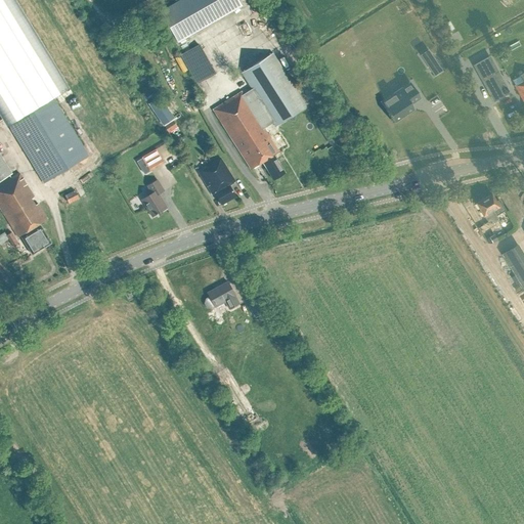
[(87,156),(52,98),(67,90),(10,0),(0,0),(0,111),(3,117),(44,183),(87,156)]
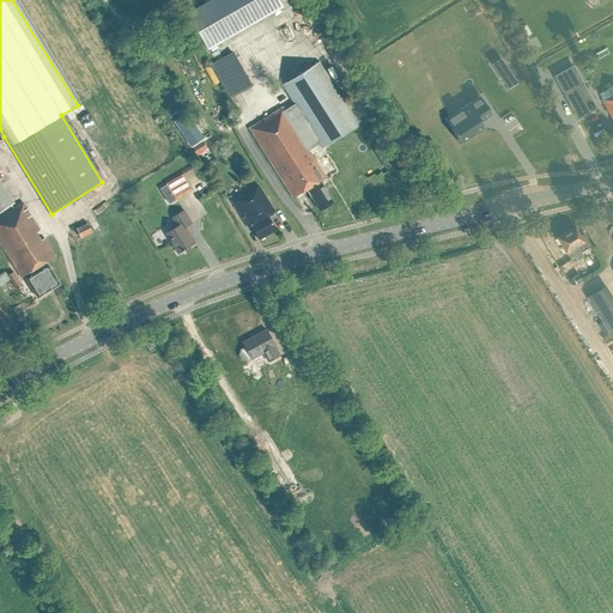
[(207,48),(281,6),(277,0),(212,0),(188,14),(207,48)]
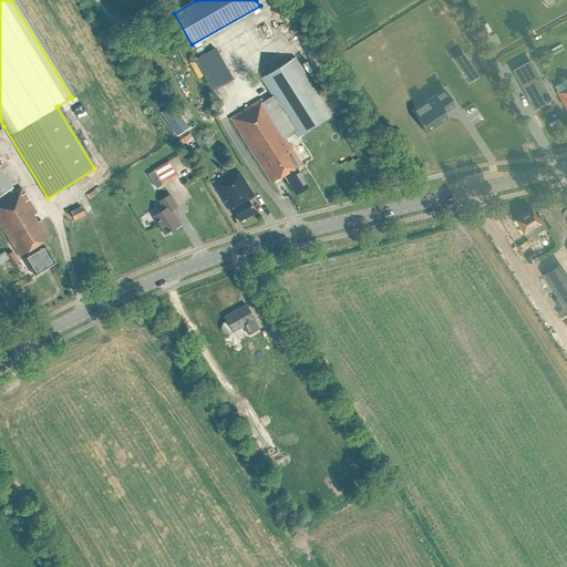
[(233,80),(215,48),(195,59),(213,91),(233,80)]
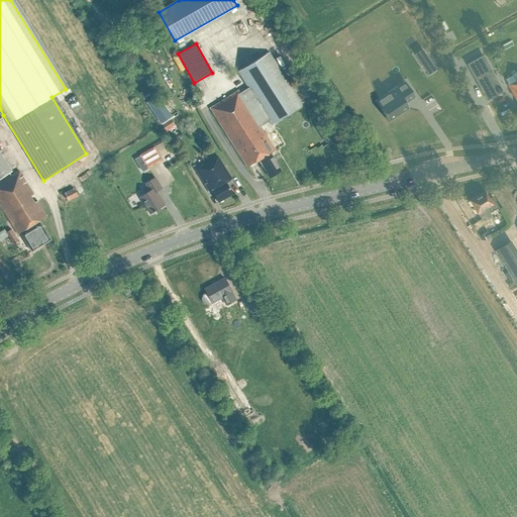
[(239,93),(237,90),(209,108),(246,167),(259,160),(270,177),(281,170),(270,152),(275,149),(275,148),(283,143),(276,133),(275,134),(274,132),(270,134),(271,136),(268,138),(261,126),(269,121),(272,124),(302,105),(269,52),(237,72),(247,88),(239,93)]
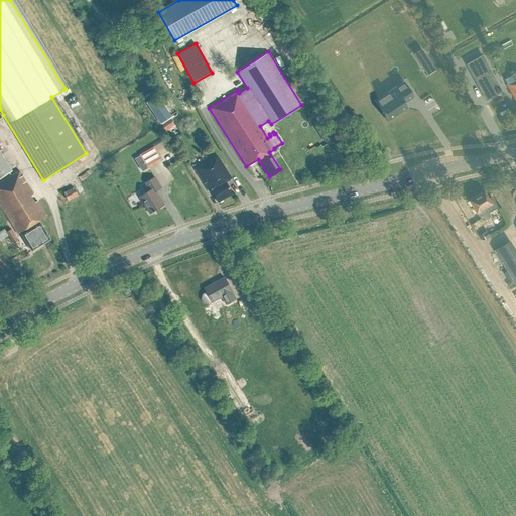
[(175,55),(172,58),(179,72),(183,70),(175,55)]
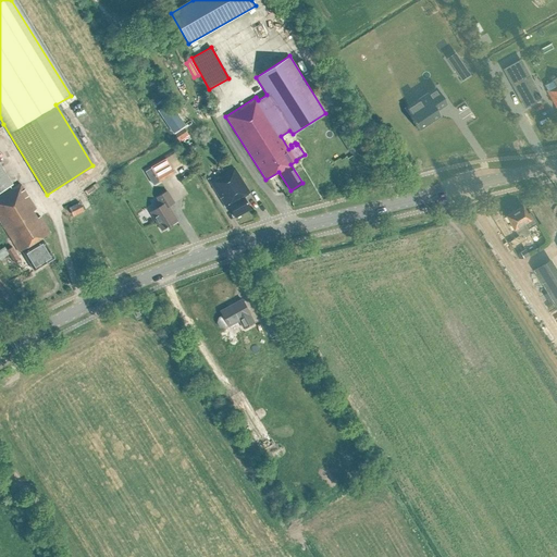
[(520,61),(503,71),(523,109),(535,102),(542,99),(529,76),(520,61)]
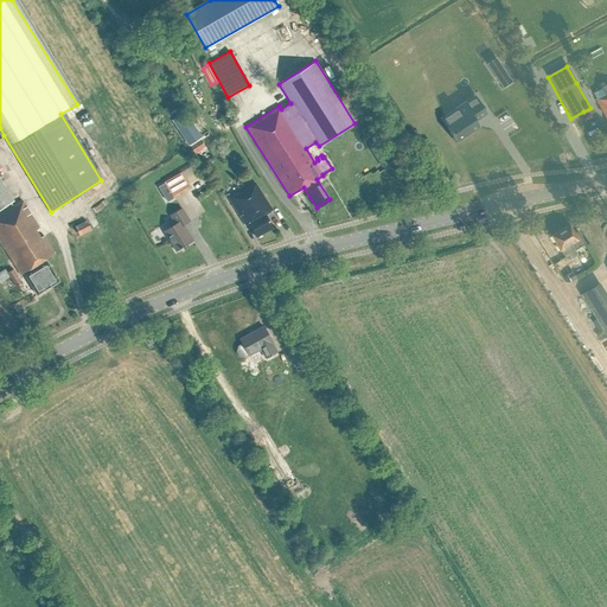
[(510,83),(502,71),(494,76),(503,89),(510,83)]
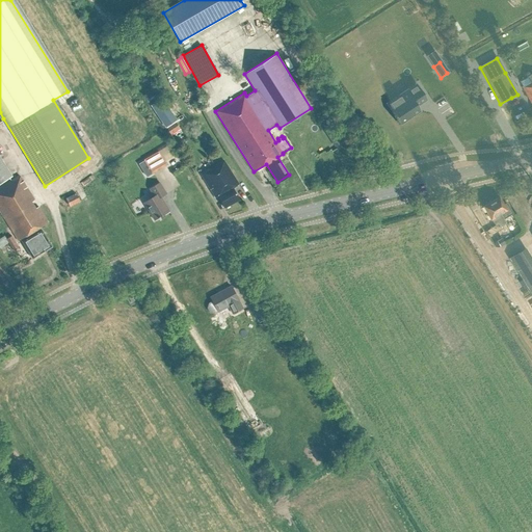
[(531,74),(527,77),(530,83),(522,87),(531,105),(531,74)]
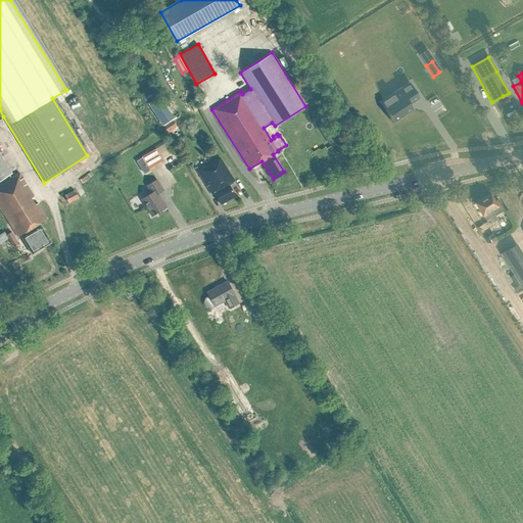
[(409,84),(380,103),(385,110),(393,122),(412,109),(408,103),(418,97),(409,84)]
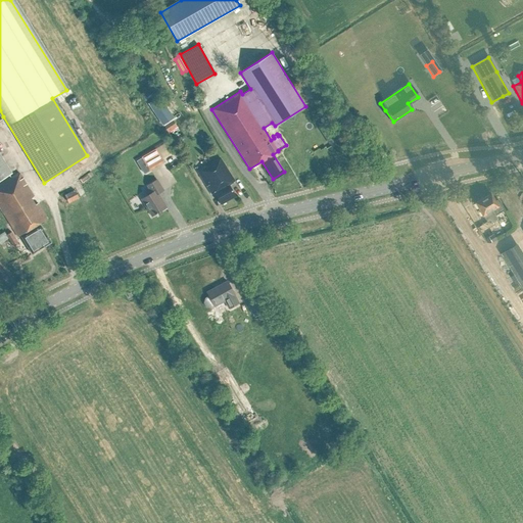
[(153,100),(148,103),(162,125),(173,119),(162,104),(158,107),(153,100)]
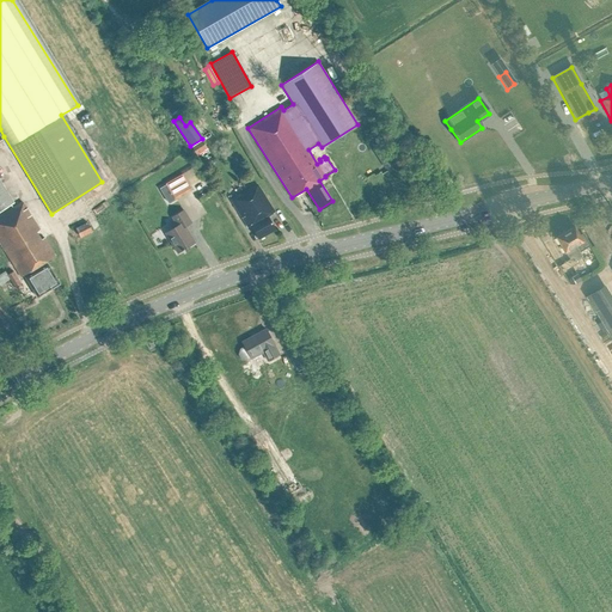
[(366,140),(372,150),(380,144),(374,134),(366,140)]
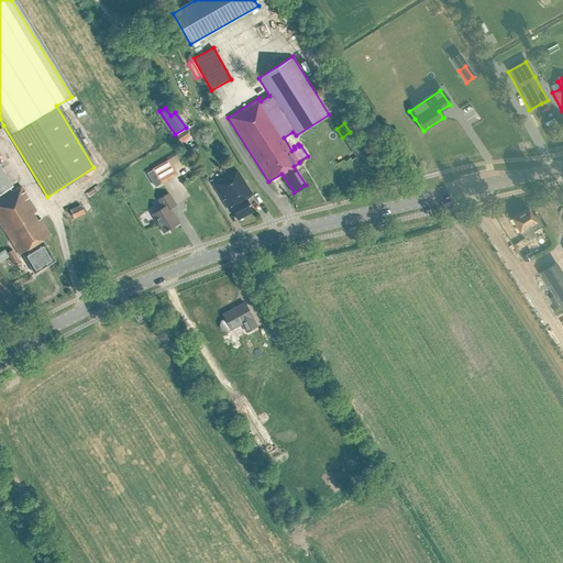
[(185,129),(176,135),(180,142),(189,136),(185,129)]
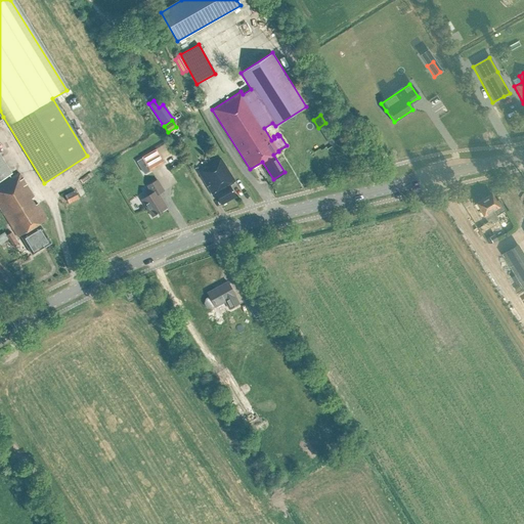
[(141,158),(146,166),(149,171),(164,163),(160,156),(161,155),(158,149),(157,150),(156,148),(141,158)]
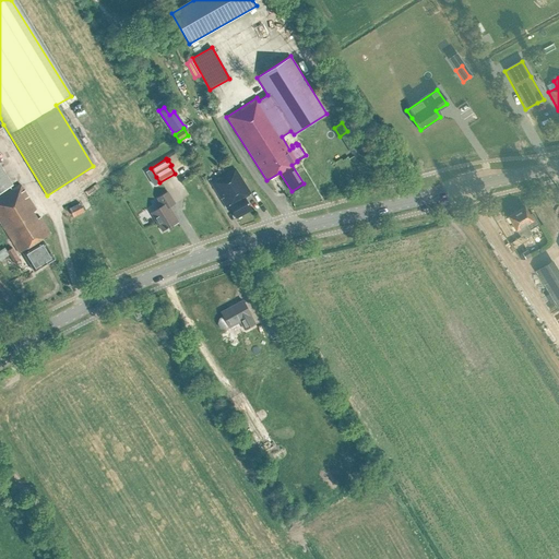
[(0,192),(12,185),(0,164),(0,192)]
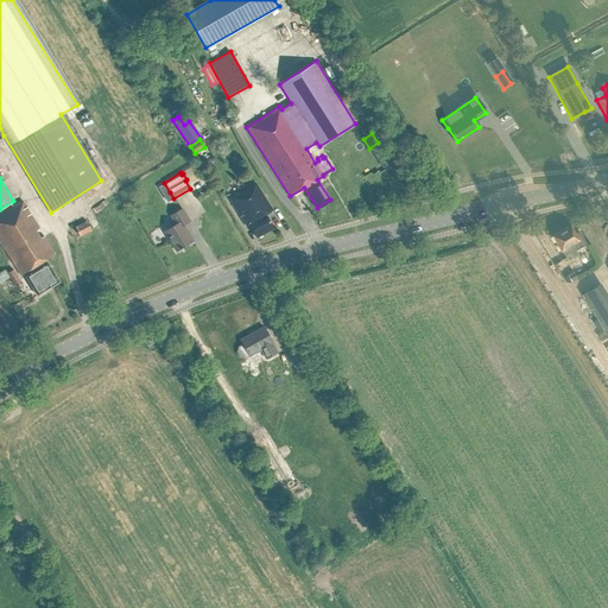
[(257,236),(273,227),(265,215),(272,210),(255,183),(228,198),(246,226),(249,223),(257,236)]
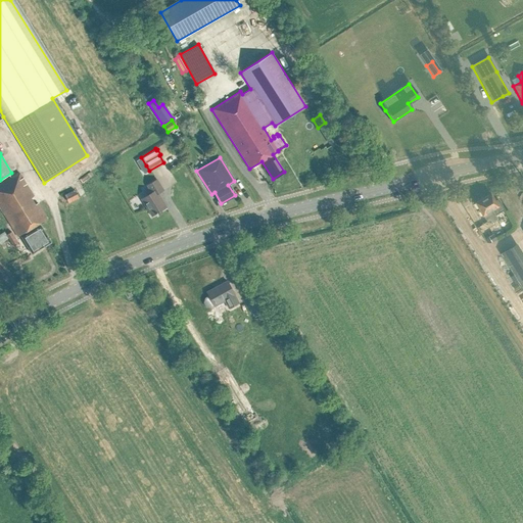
[(32,253),(50,242),(40,225),(30,231),(29,229),(47,219),(18,173),(0,183),(0,207),(17,236),(22,233),(25,235),(21,237),(32,253)]
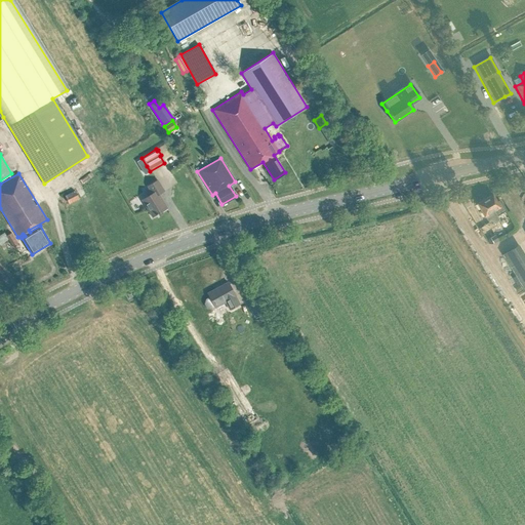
[(239,176),(241,183),(247,180),(245,174),(239,176)]
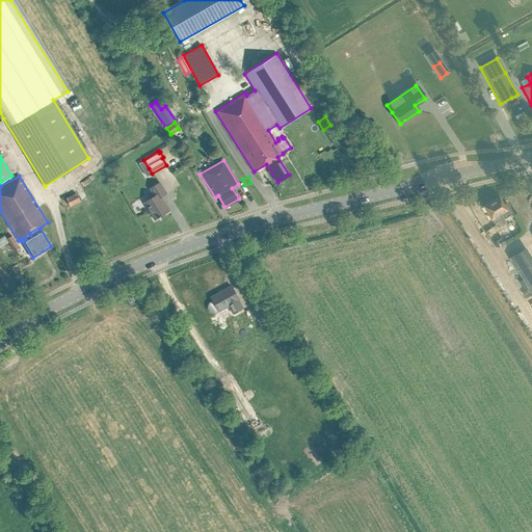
[(152,197),(143,203),(154,219),(168,211),(160,196),(165,193),(159,182),(149,188),(151,191),(149,192),(152,197)]
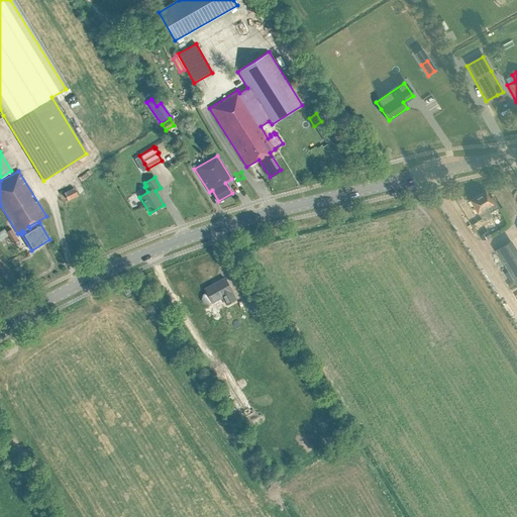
[(68,200),(77,195),(73,188),(64,192),(68,200)]
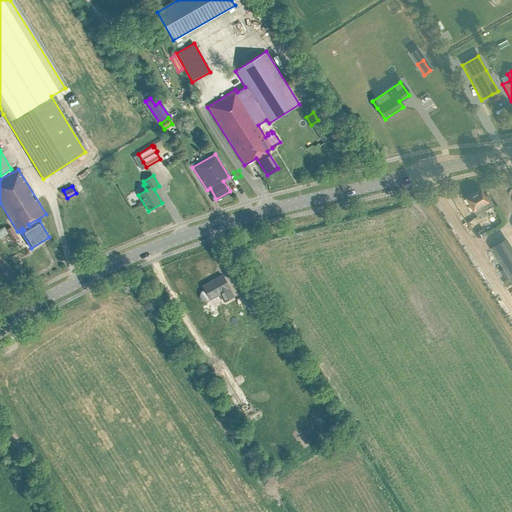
[(475,210),(478,215),(480,219),(487,215),(484,211),(492,206),(486,195),(484,197),(480,190),(464,199),(472,212),(475,210)]
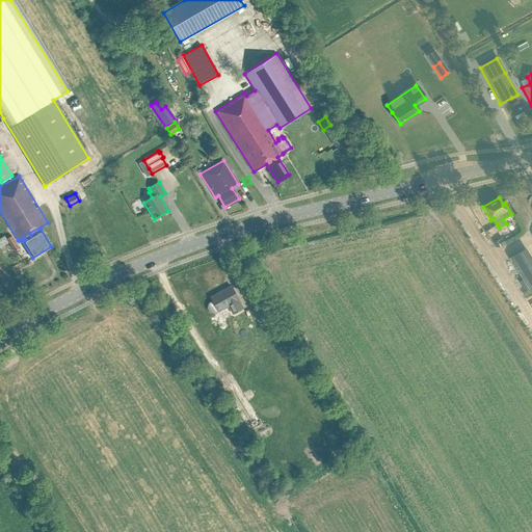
[(6,239),(14,251),(19,248),(10,236),(6,239)]
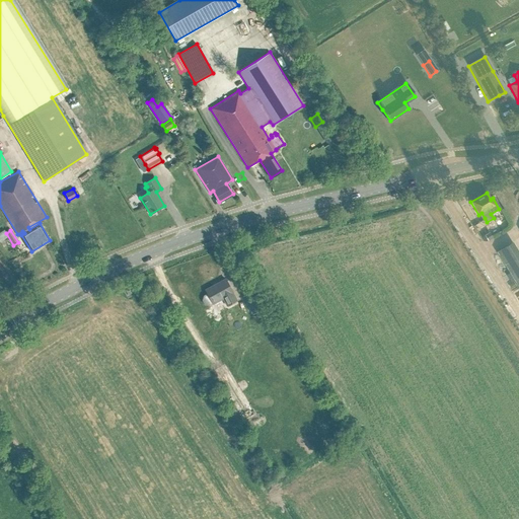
[(518,273),(518,265),(508,272),(512,278),(518,273)]
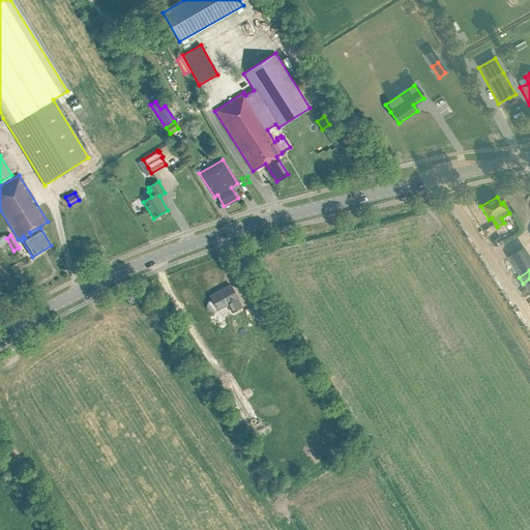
[(211,300),(208,302),(206,306),(208,311),(213,312),(216,310),(227,304),(231,312),(241,306),(237,299),(230,285),(209,296),(211,300)]
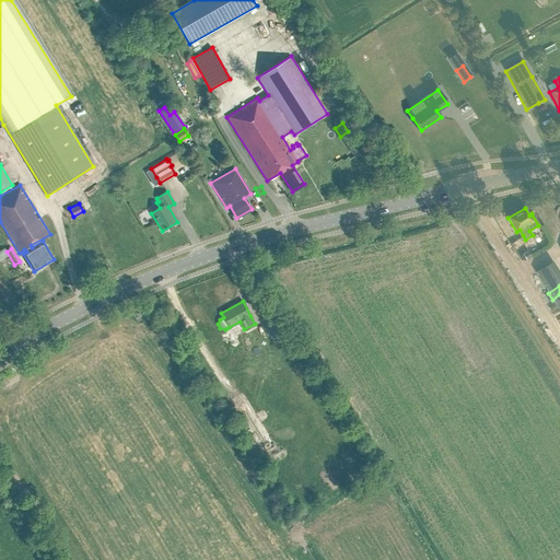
[(238,411),(229,417),(235,427),(244,421),(238,411)]
